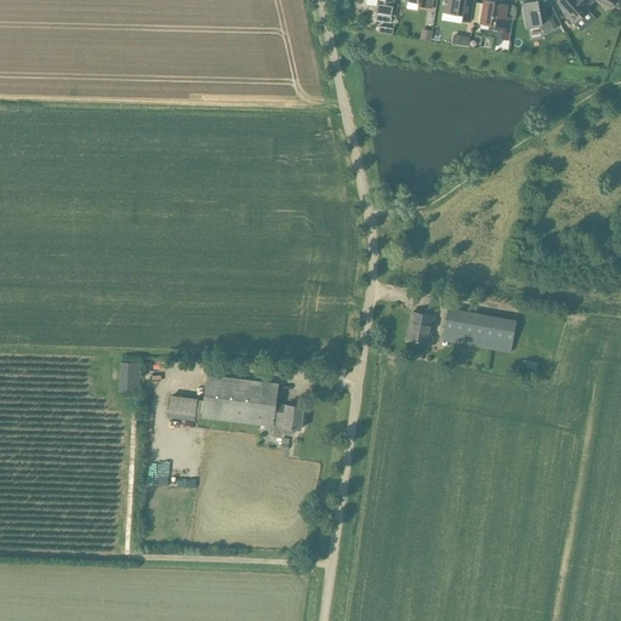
[(379,0),(379,4),(377,4),(377,6),(376,13),(377,13),(376,15),(376,21),(391,23),(392,16),(394,0),(379,0)]
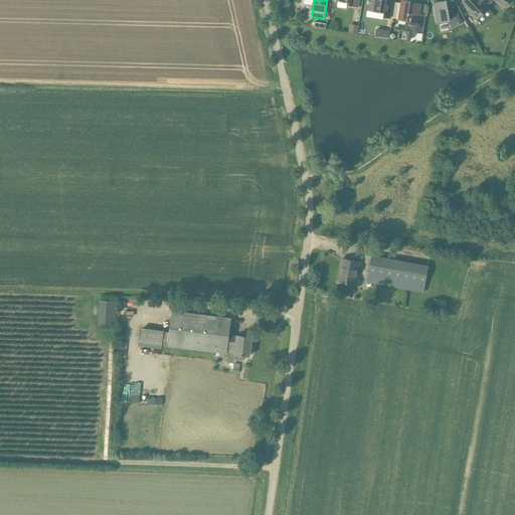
[(393,0),(368,0),(367,10),(383,13),(383,17),(390,18),(393,0)]
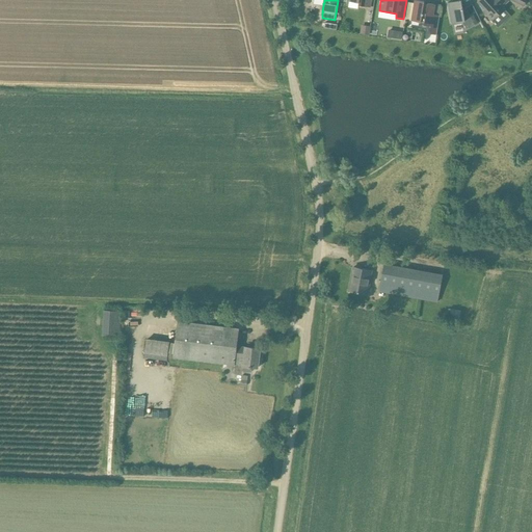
[(436,35),(440,16),(433,15),(434,5),(427,4),(427,5),(424,4),(424,2),(415,0),(411,21),(420,23),(420,25),(430,26),(429,34),(436,35)]
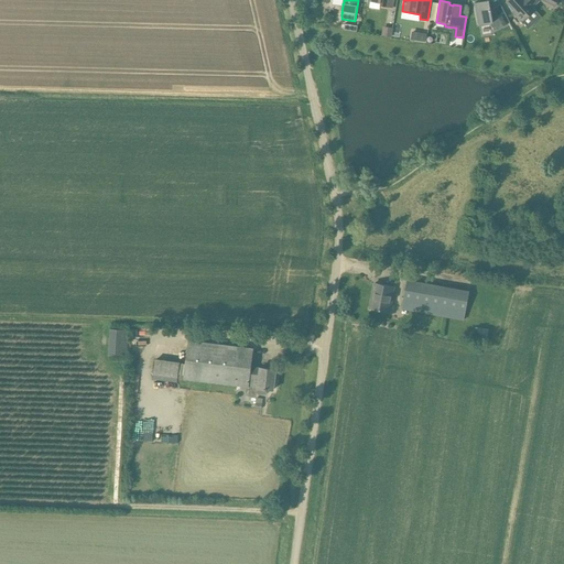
[(490,10),(489,0),(475,3),(478,25),(490,23),(494,31),(502,26),(510,23),(506,14),(500,4),(494,9),(490,10)]
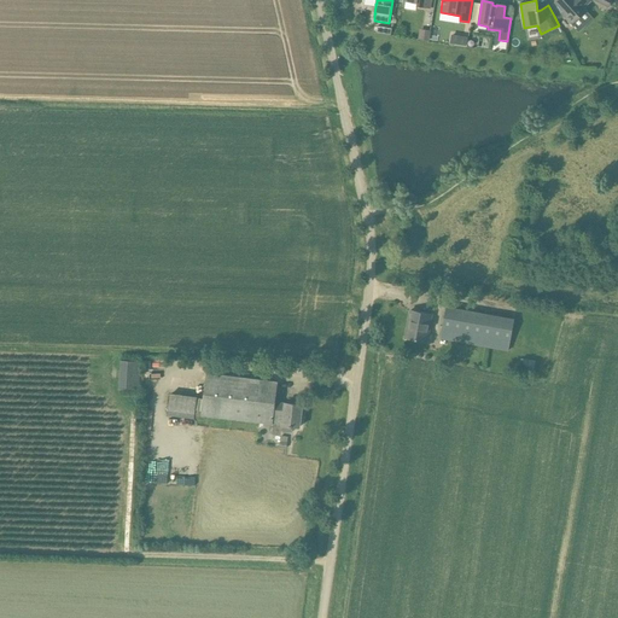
[(590,1),(588,0),(558,0),(555,3),(564,12),(563,13),(573,24),(587,11),(584,7),(590,1)]
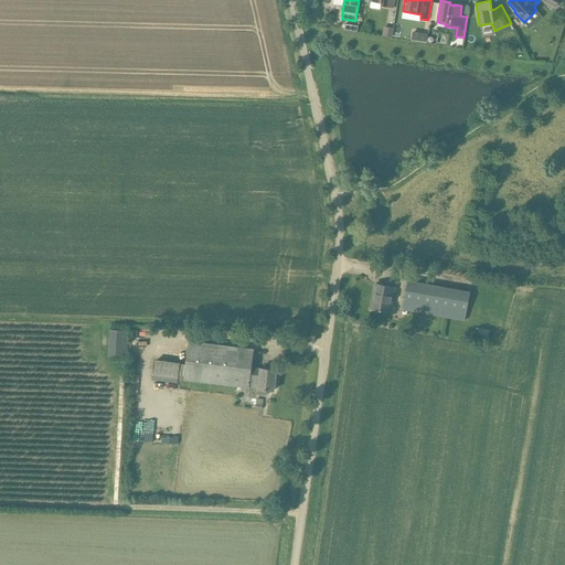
[(382,35),(392,36),(394,28),(384,27),(382,35)]
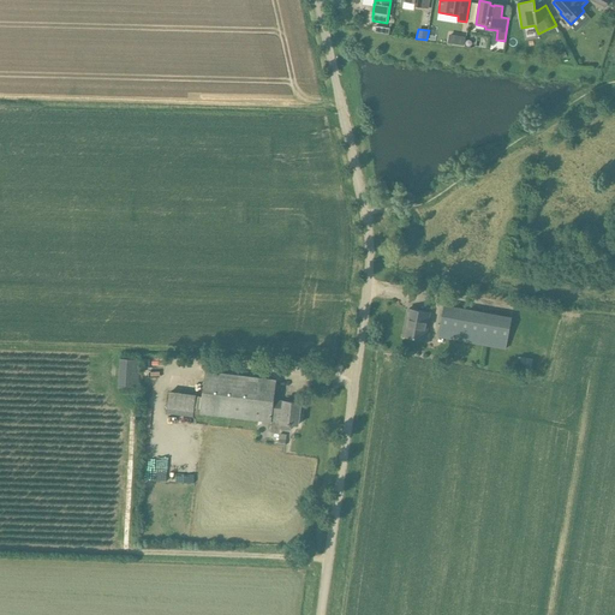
[(451,43),(464,46),(465,37),(452,35),(451,43)]
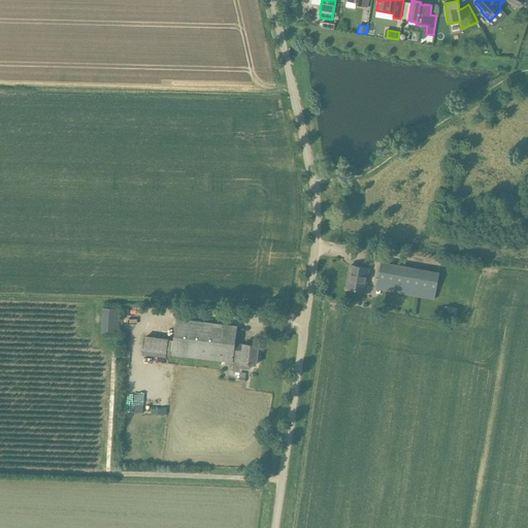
[(438,273),(381,263),(376,289),(434,299),(438,273)]
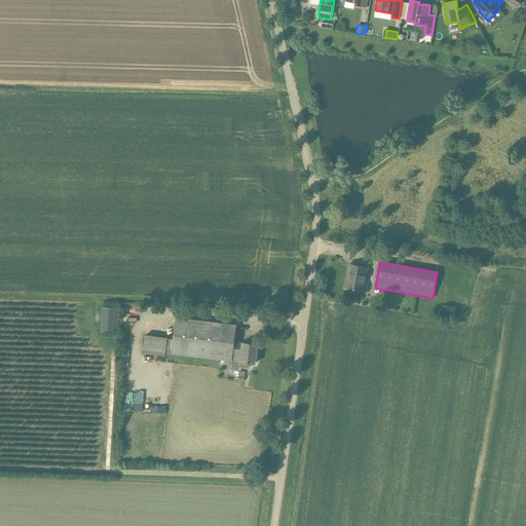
[(368,267),(351,265),(348,278),(347,278),(345,288),(355,290),(363,291),(368,267)]
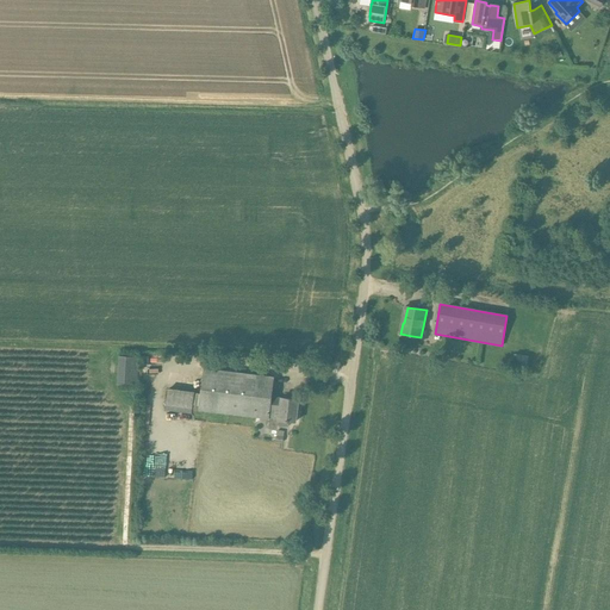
[(528,356),(515,354),(512,368),(526,371),(528,356)]
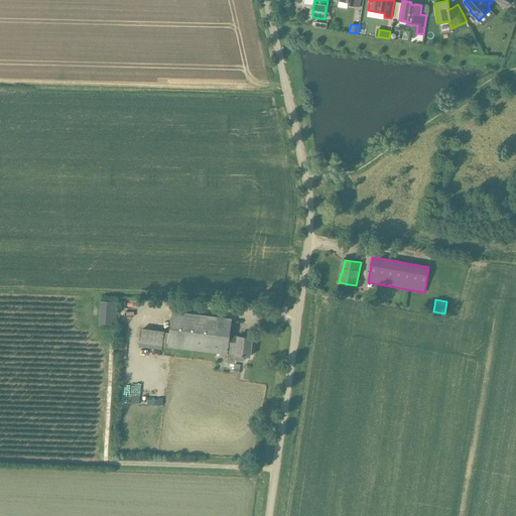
[(103,325),(112,326),(113,314),(117,314),(116,319),(118,319),(118,313),(112,313),(113,300),(104,300),(103,325)]
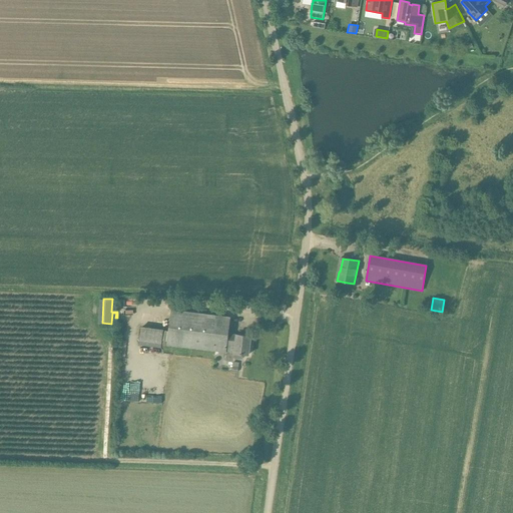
[(171,318),(167,345),(219,351),(234,353),(233,358),(242,359),(243,354),(248,355),(250,336),(236,335),(228,334),(229,325),(171,318)]
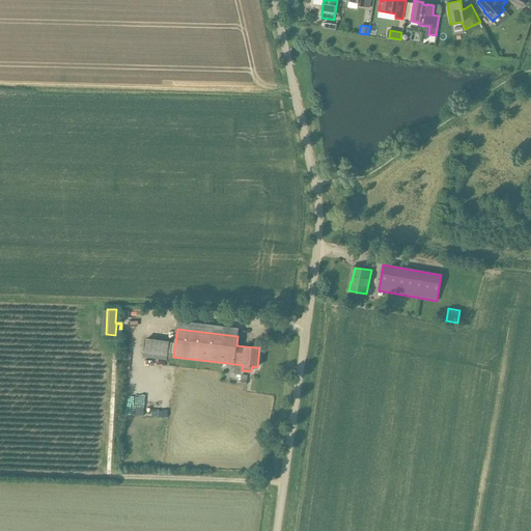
[(169,342),(146,339),(144,357),(166,359),(169,342)]
